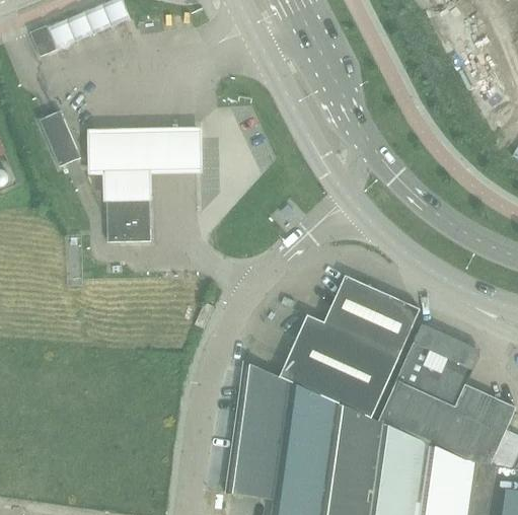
[(100,0),(82,7),(91,30),(124,18),(117,0),(100,0)]
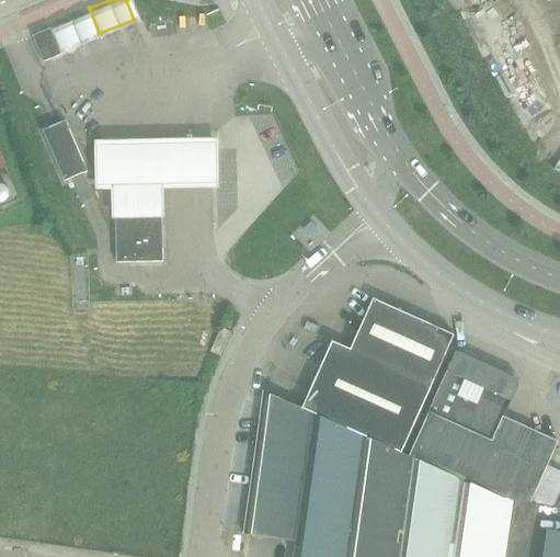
[(60,50),(49,25),(32,32),(43,58),(60,50)]
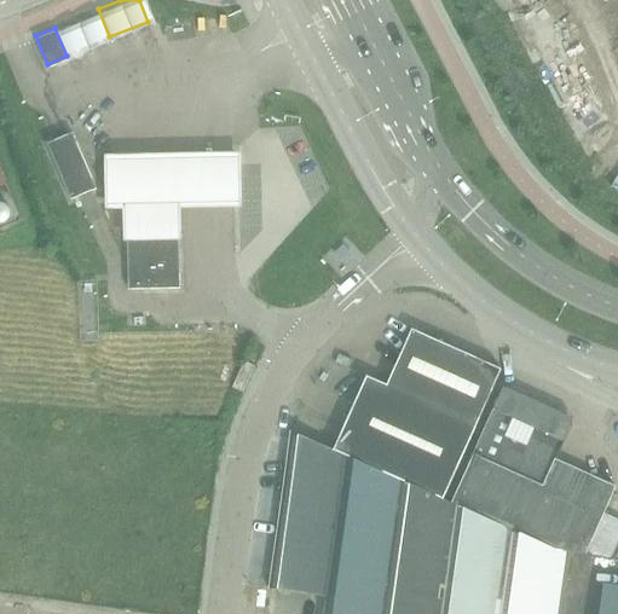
[(71,129),(67,132),(61,134),(45,140),(69,196),(85,190),(96,185),(71,129)]
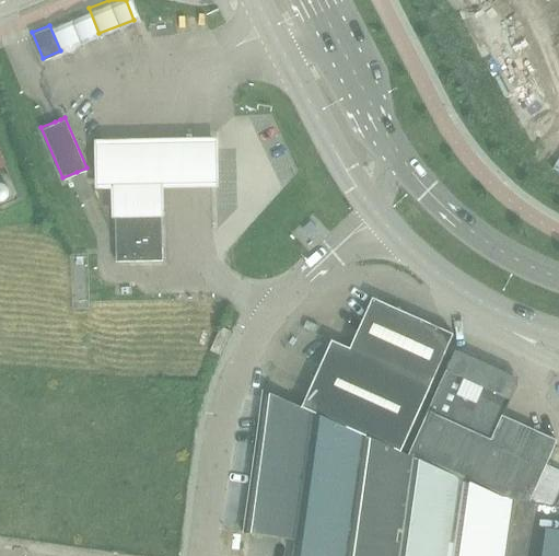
[(220,138),(97,140),(99,189),(114,189),(115,219),(166,218),(166,188),(221,187),(220,138)]
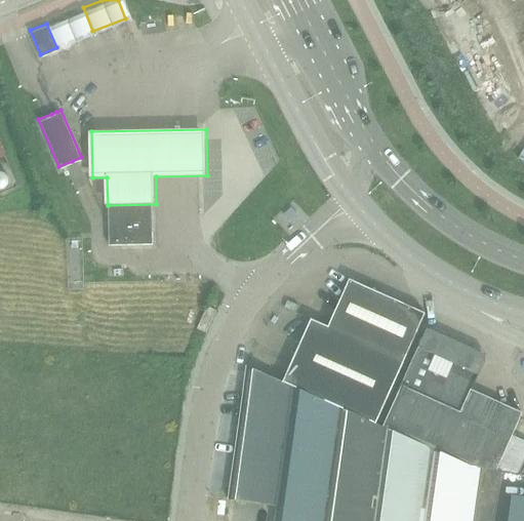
[(107,199),(107,202),(108,242),(152,241),(151,198),(107,199)]
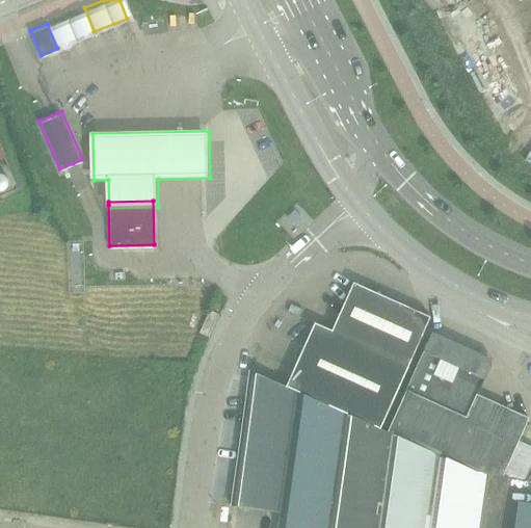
[(429,315),(352,281),(332,327),(407,363),(429,315)]
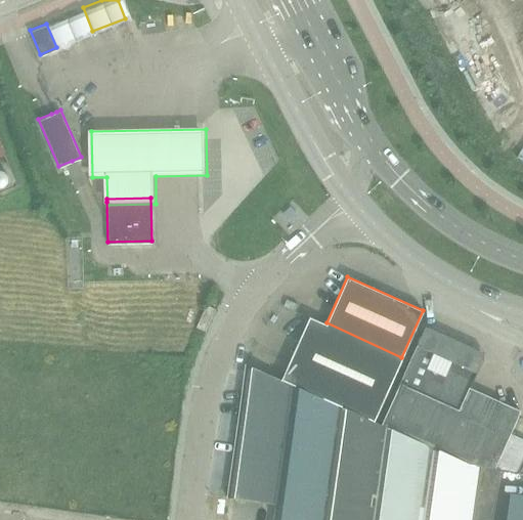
[(327,322),(309,314),(280,379),(374,420),(401,357),(327,322)]
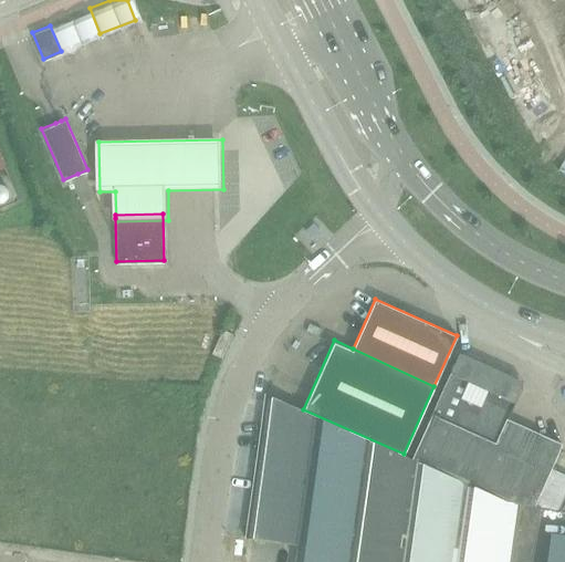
[(458,354),(431,415),(411,458),(502,500),(542,506),(545,487),(564,443),(509,418),(524,384),(458,354)]
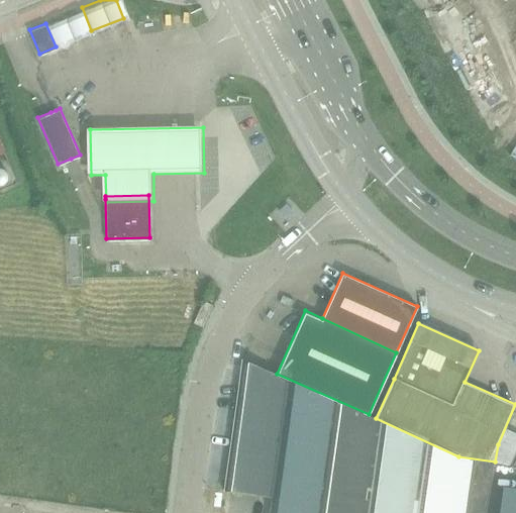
[(277,374),(241,357),(223,489),(272,496),(269,512),(486,512),(495,462),(458,456),(376,418),(369,414),(277,374)]
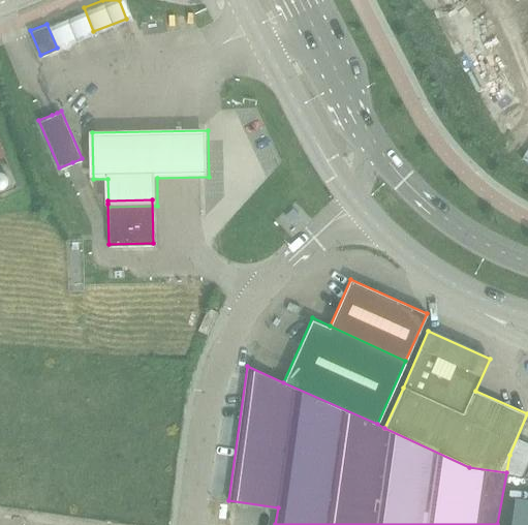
[(125,480),(135,481),(137,463),(127,462),(125,480)]
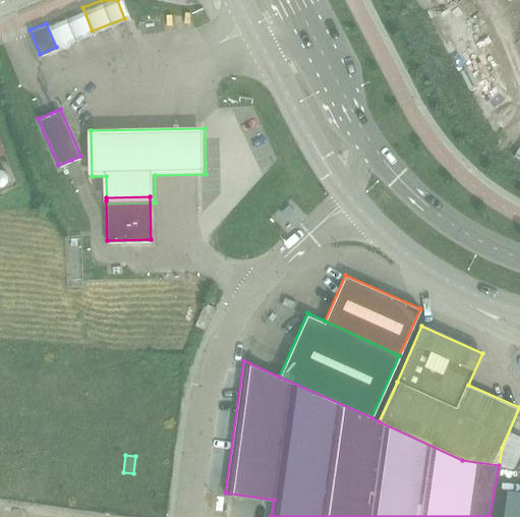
[(519,516),(519,491),(507,489),(503,516),(519,516)]
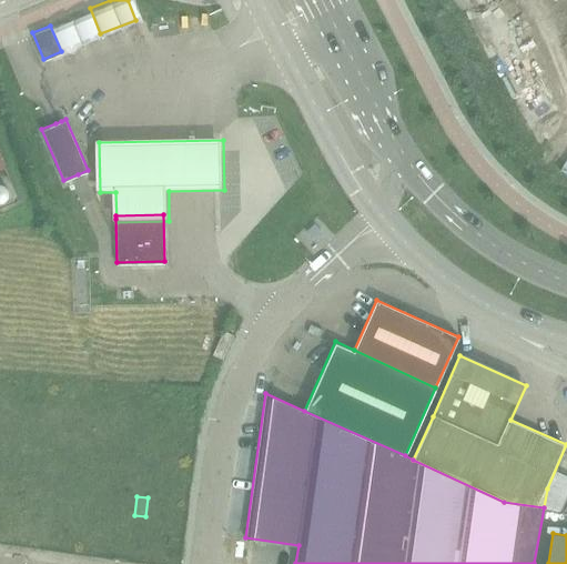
[(0,550),(18,551),(19,540),(0,539),(0,550)]
